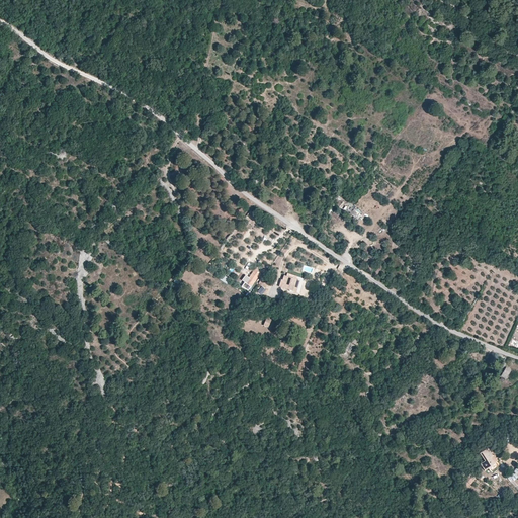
[(346,205),(343,211),(359,220),(362,213),(346,205)]
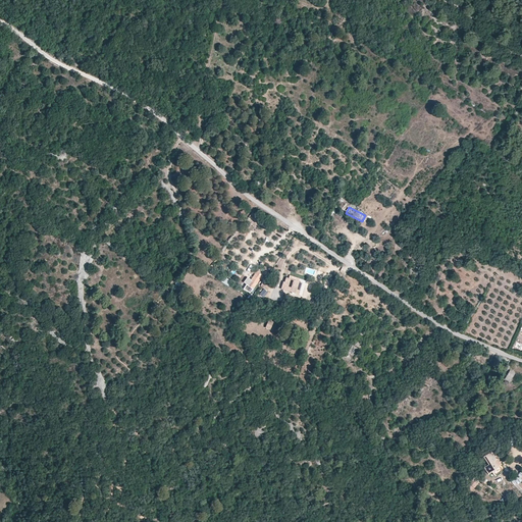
[(253,290),(261,277),(260,277),(261,275),(260,274),(261,273),(258,271),(251,280),(253,281),(250,286),(249,286),(253,290)]
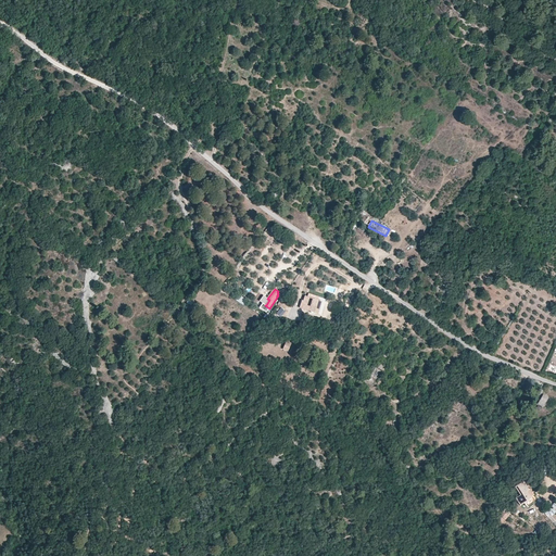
[(243,305),(247,300),(239,295),(236,301),(243,305)]
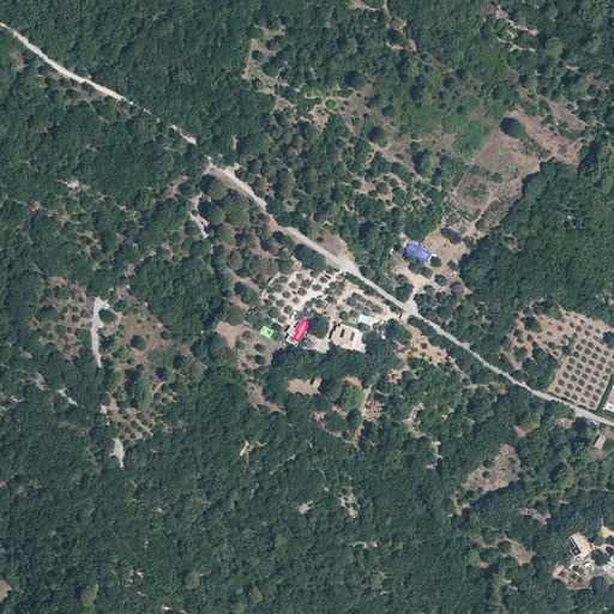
[(294,337),(298,331),(295,330),(292,327),(287,332),(294,337)]
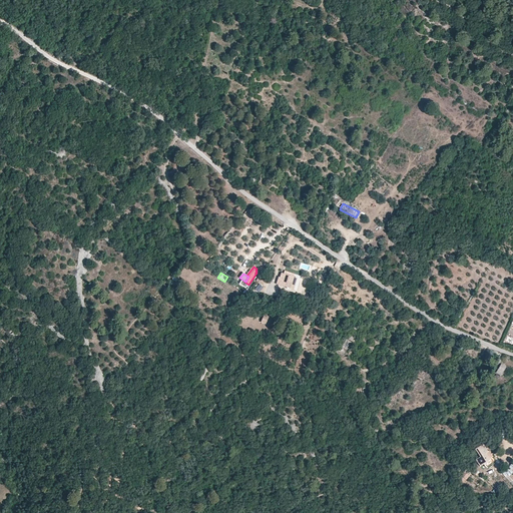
[(295,291),(298,279),(286,275),(282,287),(295,291)]
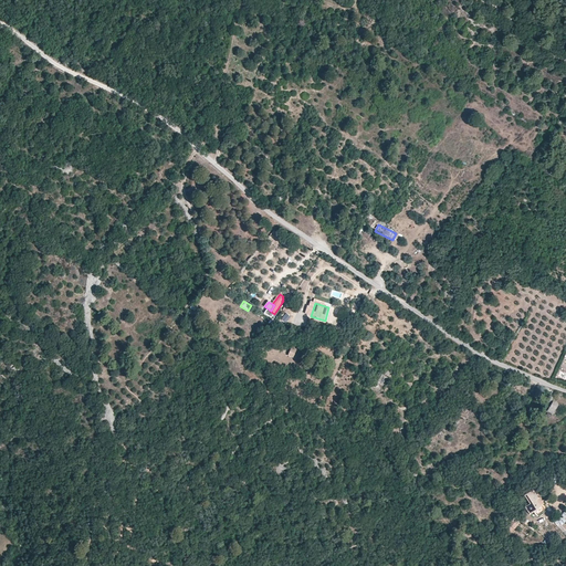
[(286,324),(291,317),(286,313),(281,320),(286,324)]
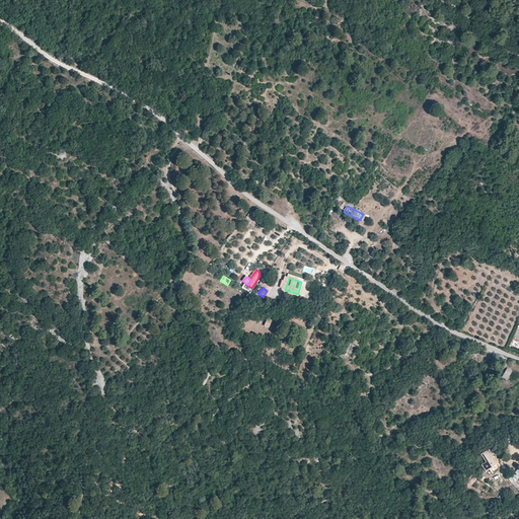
[(269,328),(273,321),(268,319),(265,326),(269,328)]
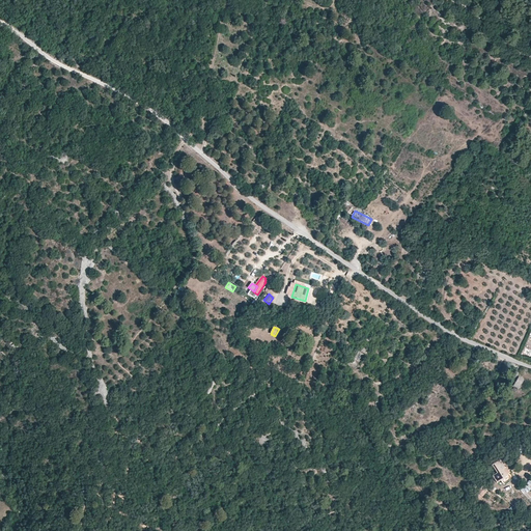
[(519,389),(523,380),(519,378),(513,386),(519,389)]
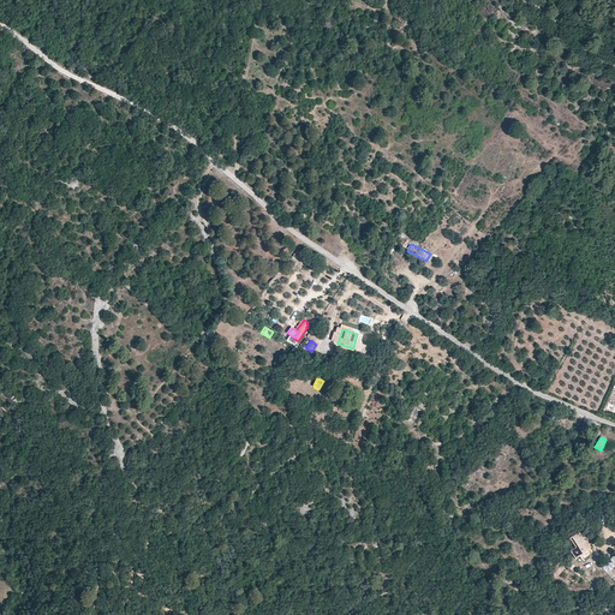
[(586,549),(581,543),(585,541),(579,531),(574,535),(572,532),(568,535),(571,537),(569,538),(575,547),(569,550),(574,559),(579,556),(583,561),(591,554),(587,548),(586,549)]
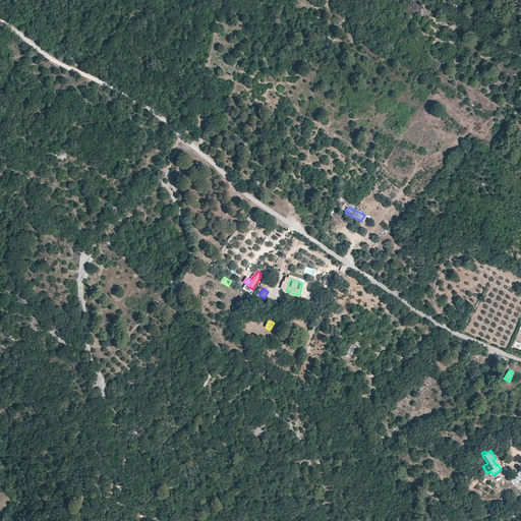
[(498,464),(501,462),(498,457),(496,458),(493,460),(497,465),(498,464)]
